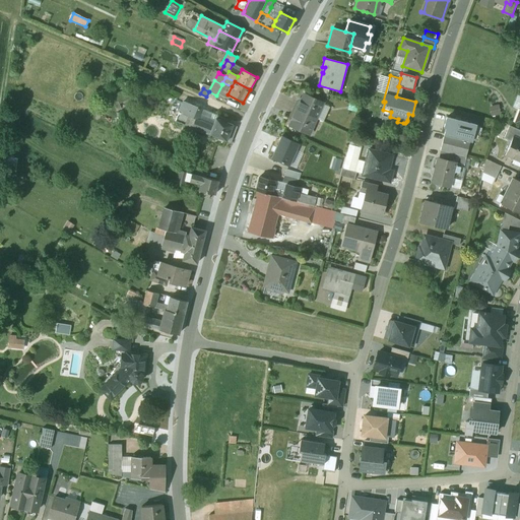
[(128,91),(115,96),(119,104),(131,99),(128,91)]
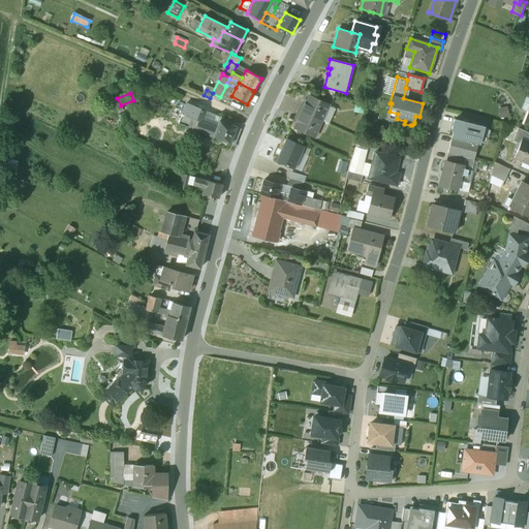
[(328,104),(309,96),(306,101),(302,103),(299,111),(320,120),(328,104)]
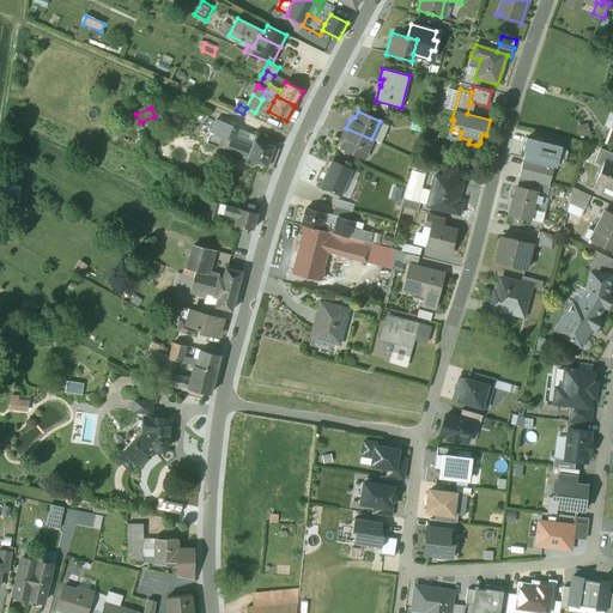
[(240,129),(216,120),(211,131),(206,143),(225,151),(230,139),(235,141),(240,129)]
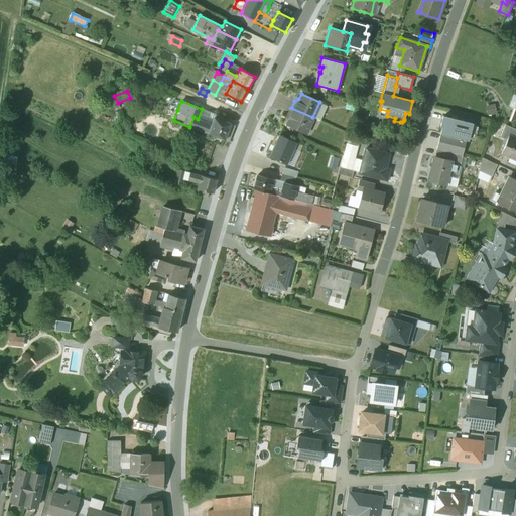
[(312,117),(291,108),(288,115),(289,119),(287,124),(305,132),(312,117)]
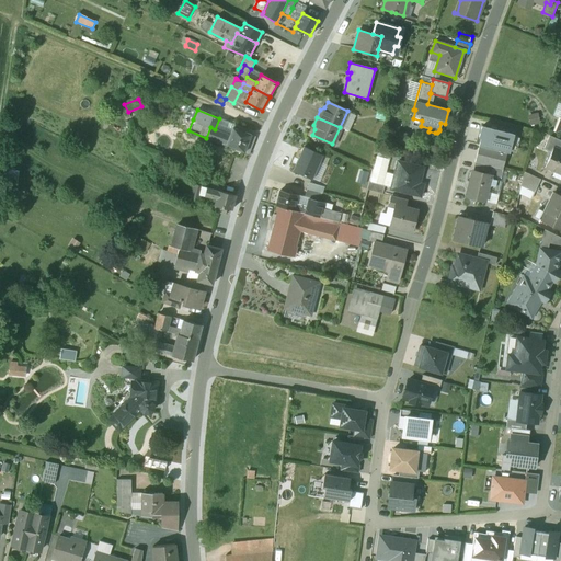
[(245,129),(235,125),(233,128),(232,127),(229,136),(226,145),(244,152),(244,151),(248,152),(254,136),(251,135),(244,133),(245,129)]
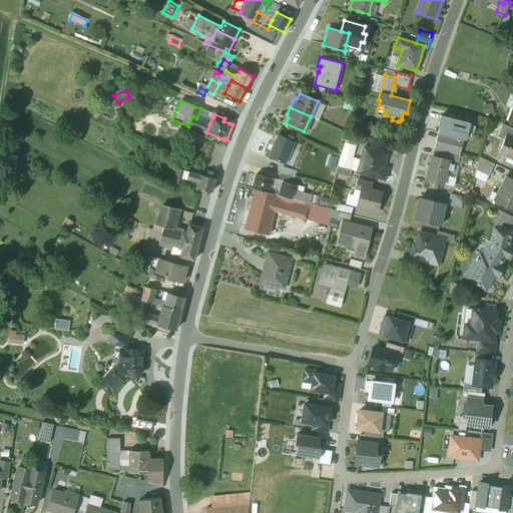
[(469,123),(440,115),(438,125),(440,126),(438,132),(463,139),(465,139),(466,138),(469,124),(469,123)]
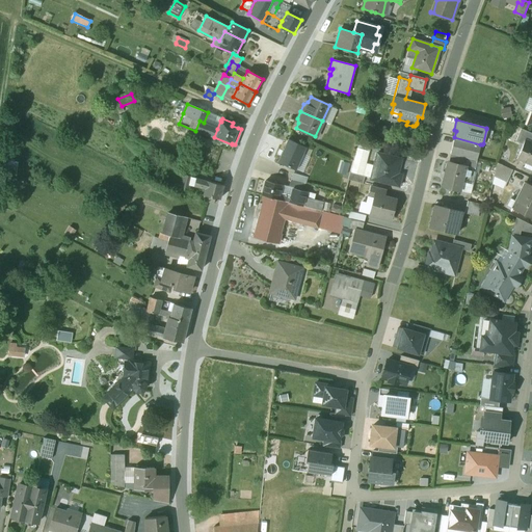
[(204,123),(200,121),(195,131),(214,137),(217,129),(204,123)]
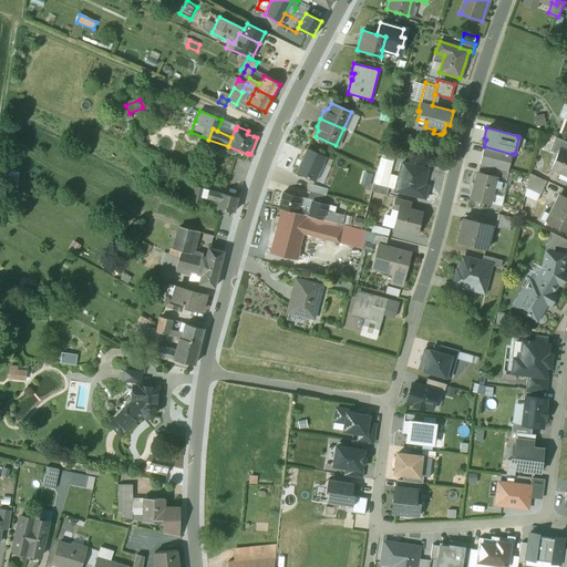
[(525,140),(518,137),(515,153),(522,154),(525,140)]
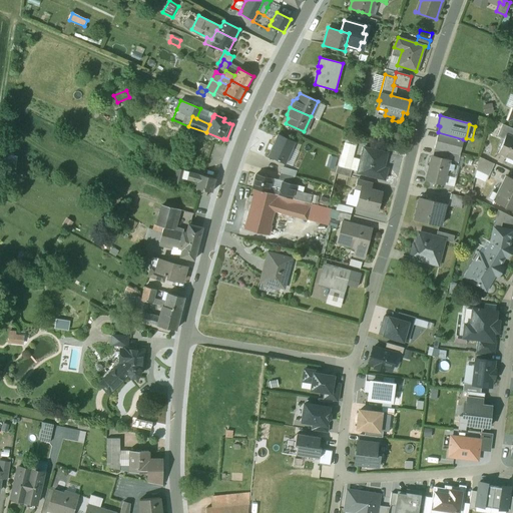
[(512,128),(502,124),(499,131),(506,135),(506,134),(512,136),(512,128)]
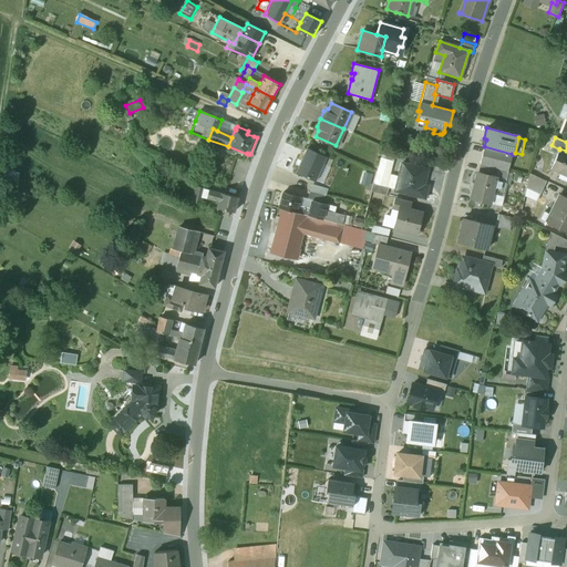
[(512,154),(484,146),(480,164),(507,171),(512,154)]
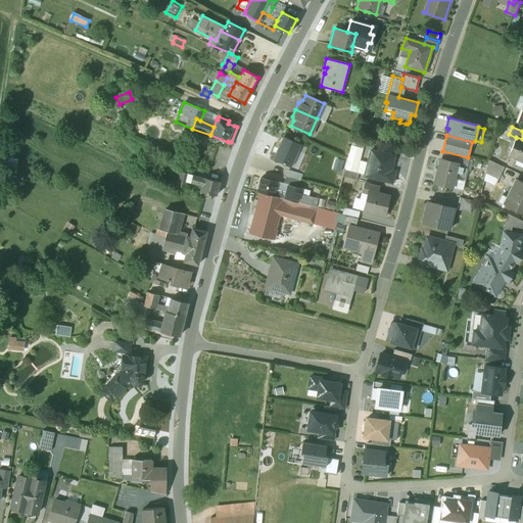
[(276,153),(274,158),(290,167),(300,144),(283,137),(278,149),(276,153)]
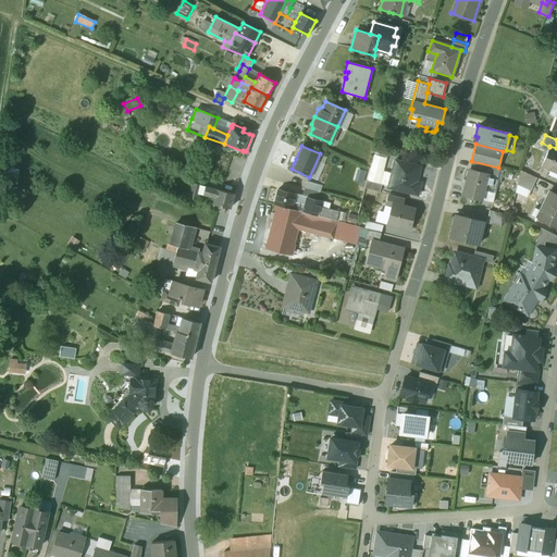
[(556,148),(549,146),(549,147),(541,166),(556,173),(556,148)]
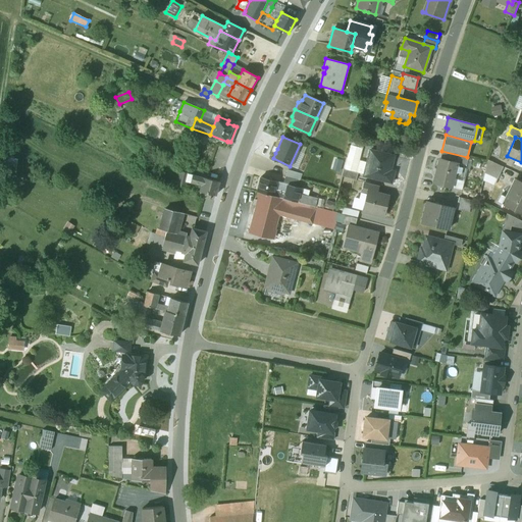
[(366,162),(359,160),(362,148),(350,145),(344,169),(358,172),(357,172),(363,174),(366,162)]
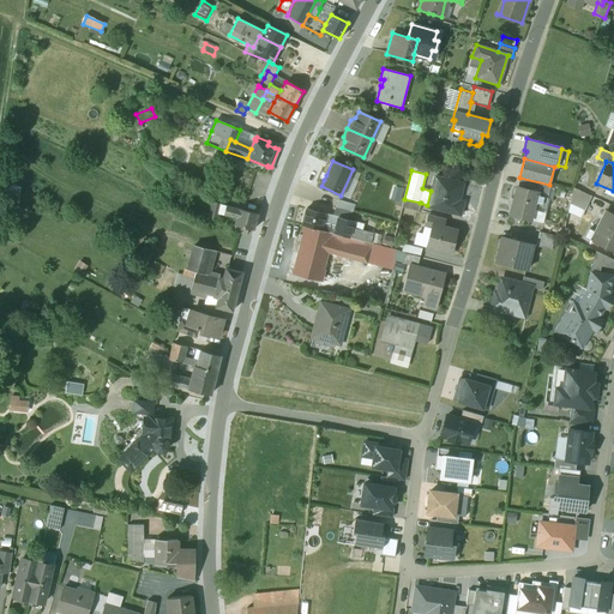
[(463,184),(435,176),(431,191),(427,205),(427,206),(459,215),(463,202),(458,200),(463,184)]
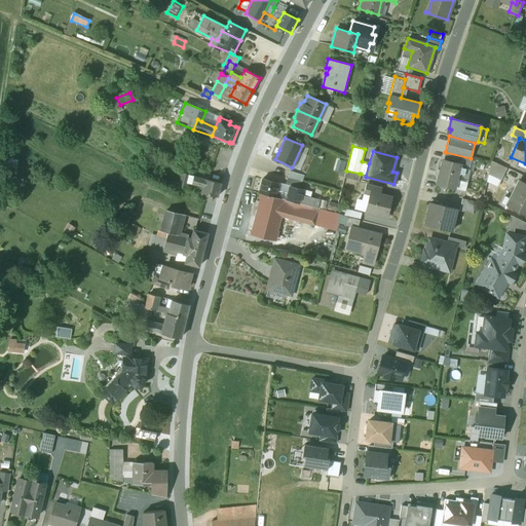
[(471,158),(445,152),(443,160),(460,164),(459,167),(467,170),(471,158)]
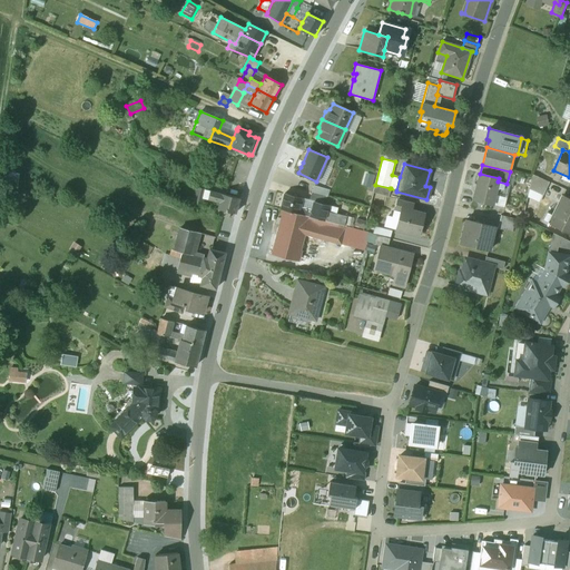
[(480,174),(473,199),(492,205),(498,182),(499,178),(480,174)]
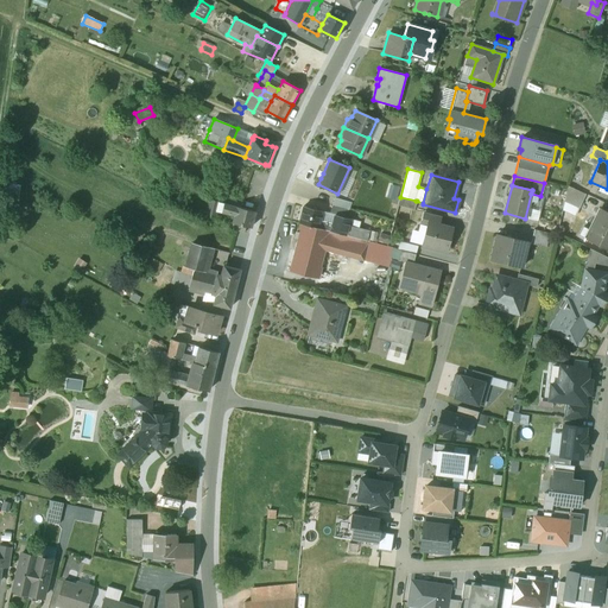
[(586,195),(568,187),(564,202),(578,209),(586,195)]
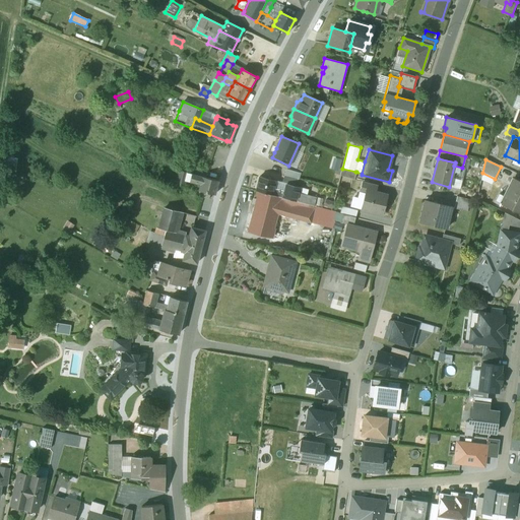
[(147,161),(143,170),(151,174),(155,166),(147,161)]
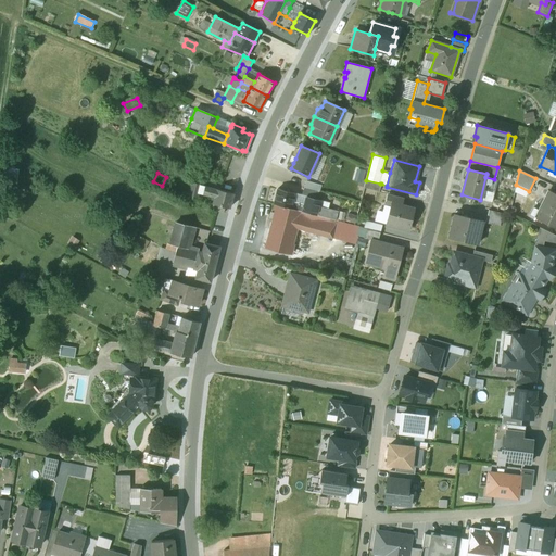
[(366,180),(366,179),(364,188),(379,191),(380,184),(381,184),(366,180)]
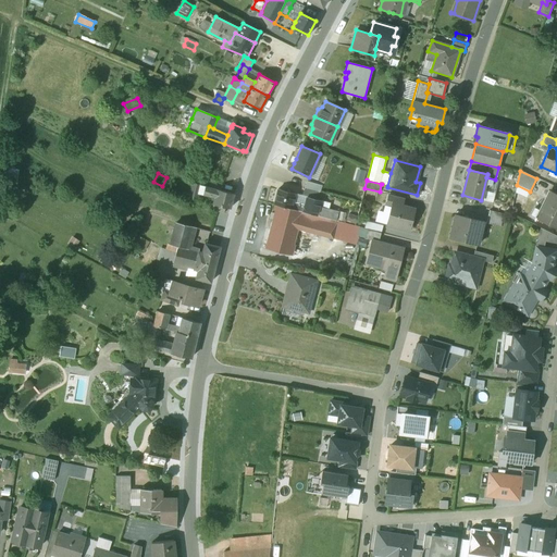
[(321,186),(307,182),(304,188),(317,193),(319,193),(321,186)]
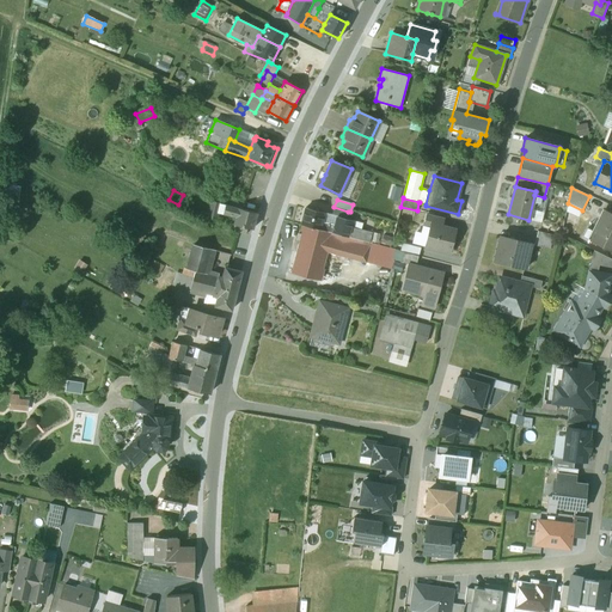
[(219,203),(212,201),(207,218),(215,220),(216,214),(219,203)]
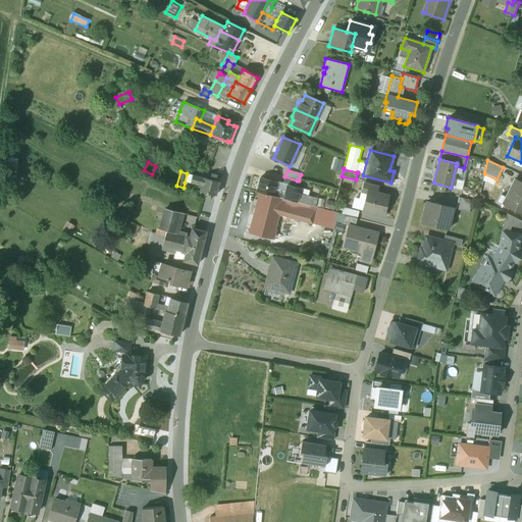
[(201,186),(203,177),(187,173),(185,183),(201,186)]
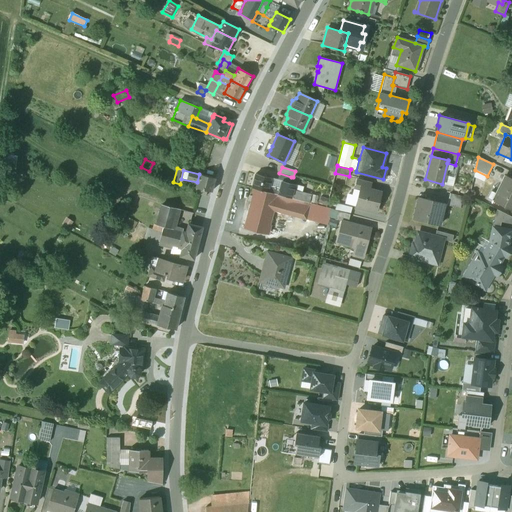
[(291,177),(279,173),(278,180),(282,181),(290,183),(291,177)]
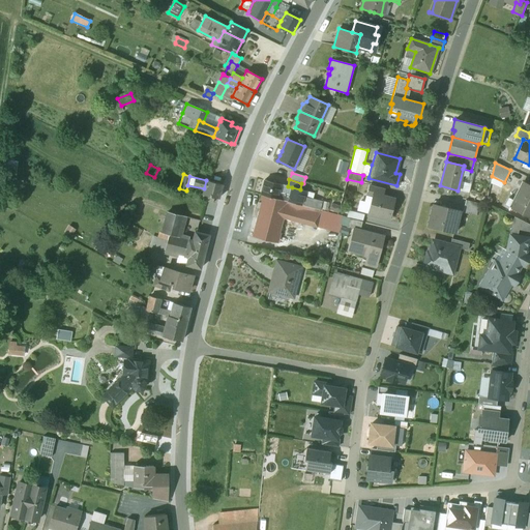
[(223,184),(206,180),(204,188),(202,195),(214,198),(218,199),(223,184)]
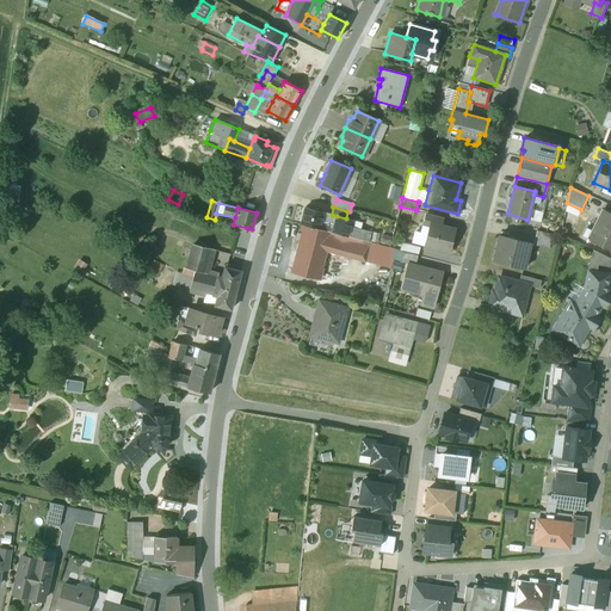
[(323,213),(304,208),(301,224),(303,224),(319,229),(323,213)]
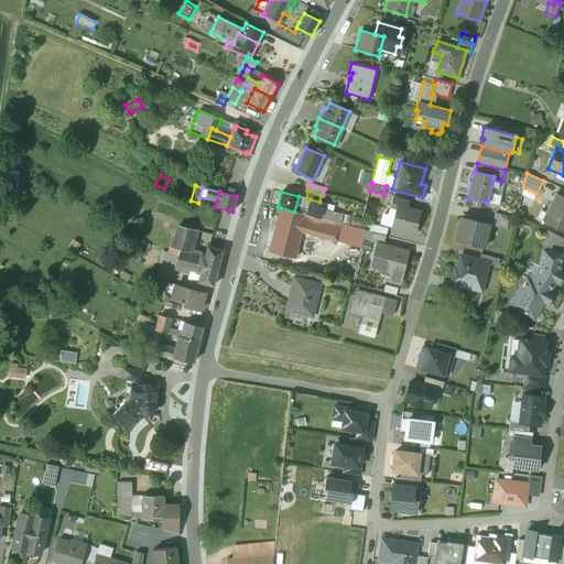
[(563,197),(557,194),(544,221),(563,231),(563,197)]
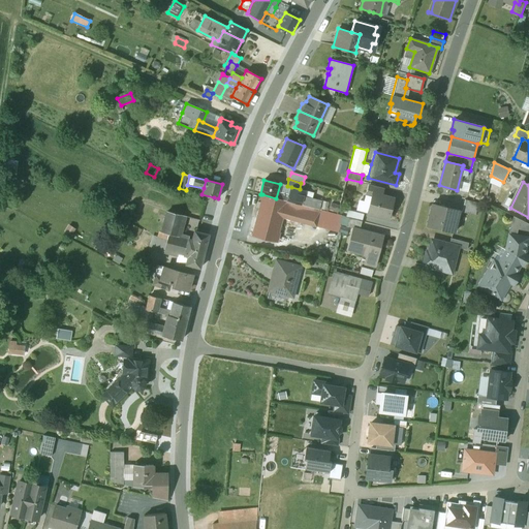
[(287,186),(280,184),(276,198),(286,200),(287,201),(291,187),(287,186)]
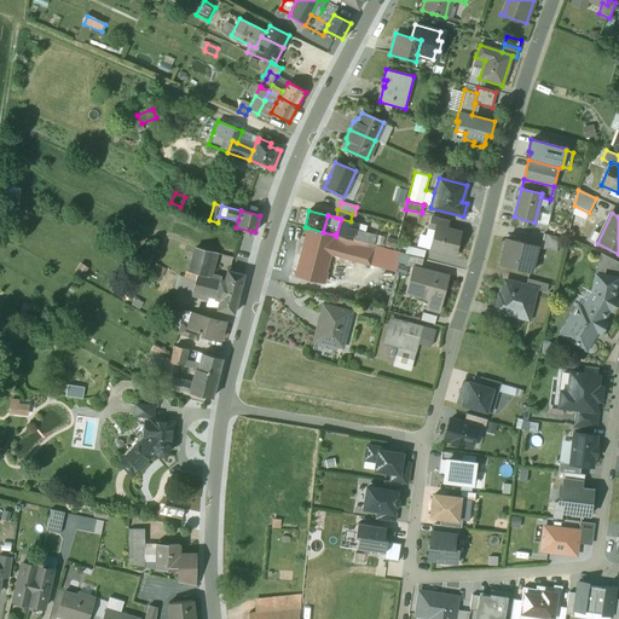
[(449,220),(432,215),(428,229),(435,231),(435,230),(444,232),(445,229),(446,229),(449,220)]
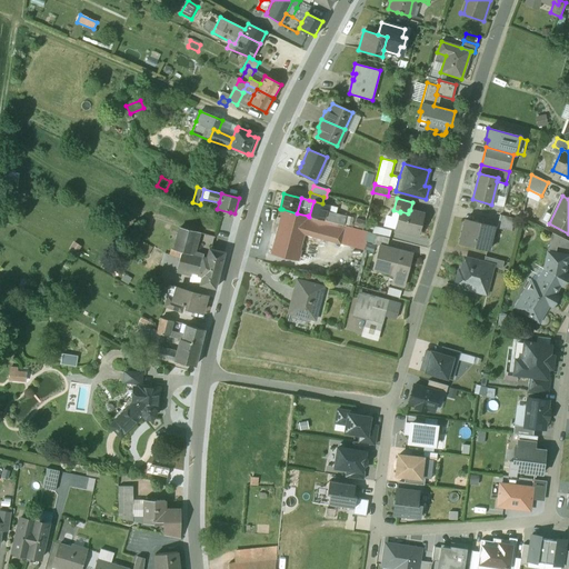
[(322,203),(313,201),(309,217),(323,220),(325,213),(320,212),(322,203)]
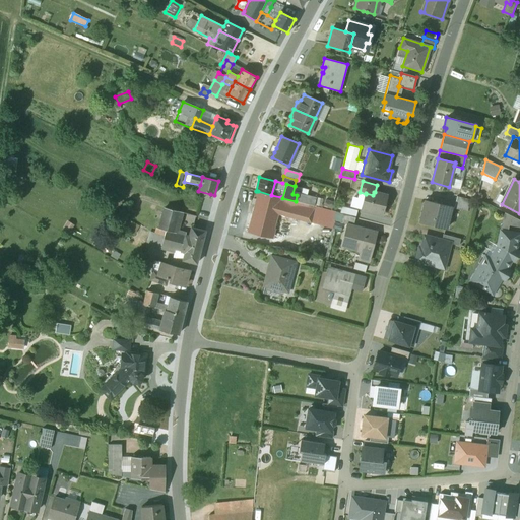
[(210,194),(198,191),(197,196),(208,199),(210,194)]
